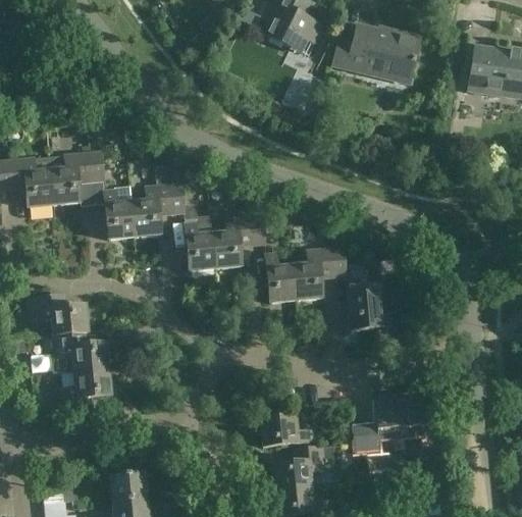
[(310,2),(306,0),(275,0),(261,30),(291,44),(297,32),(309,38),(316,21),(304,15),(310,2)]
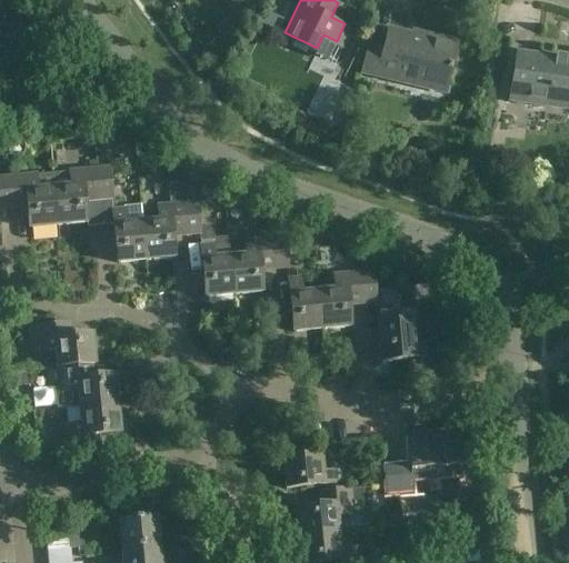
[(266,10),(260,22),(278,31),(283,19),(266,10)]
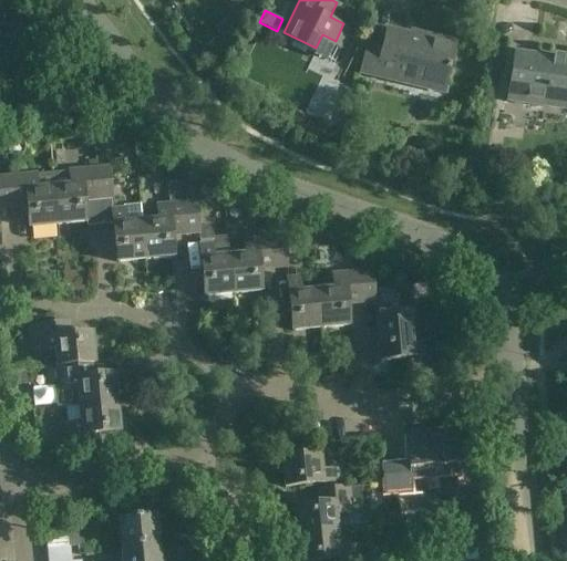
[(420,33),(388,26),(382,44),(368,41),(361,68),(405,78),(443,87),(444,81),(454,38),(420,30),(420,33)]
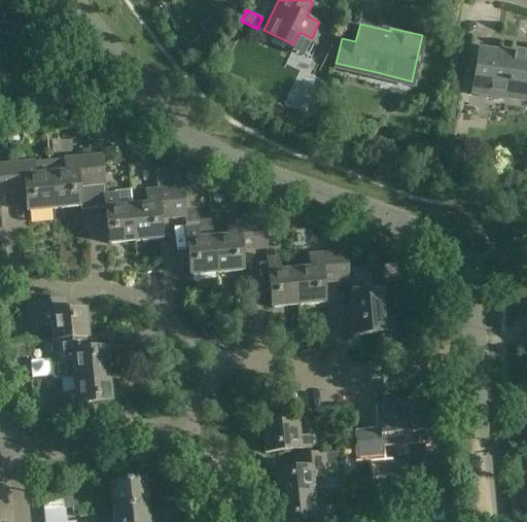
[(526,87),(526,51),(478,45),(471,89),(526,97),(526,87)]
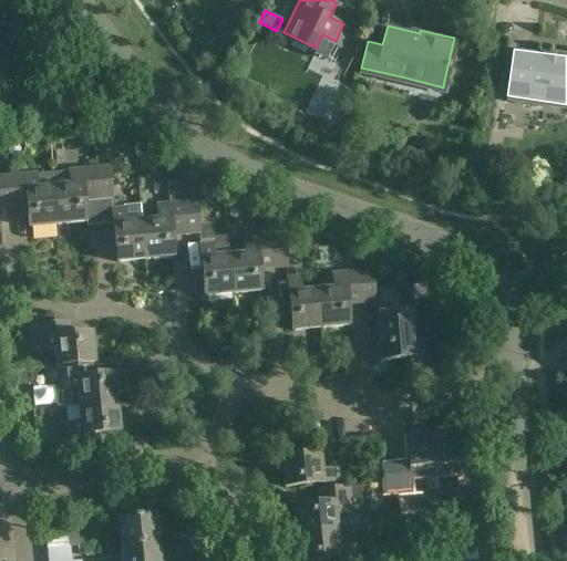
[(94,164),(98,196),(111,195),(107,162),(94,163),(94,164)]
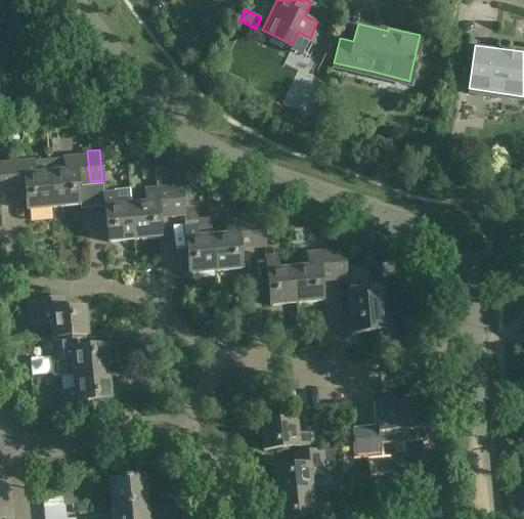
[(87,152),(48,156),(52,204),(79,202),(77,183),(90,181),(87,152)]
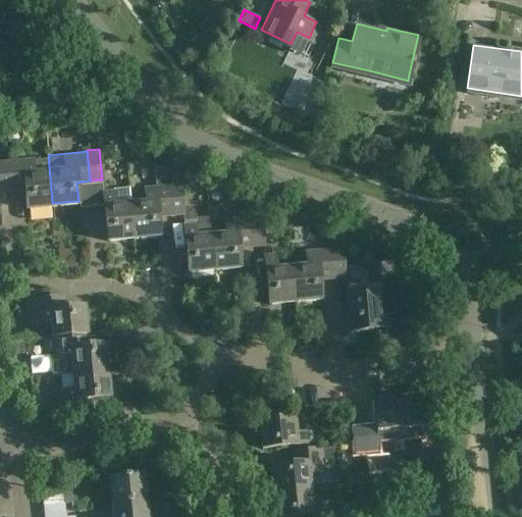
[(52,203),(48,155),(0,159),(0,190),(24,188),(27,205),(52,203)]
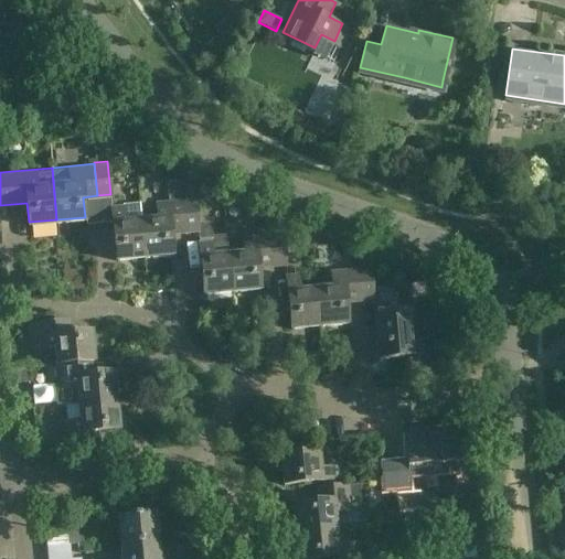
[(195,197),(181,199),(184,230),(198,229),(196,221),(195,197)]
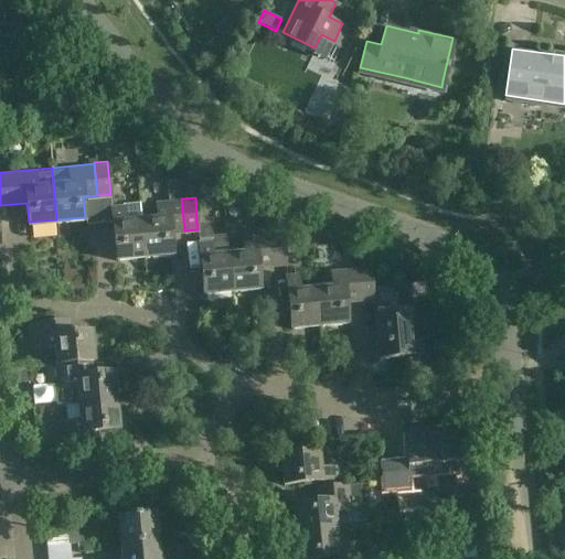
[(171,232),(184,230),(181,199),(156,201),(157,215),(141,217),(145,255),(173,253),(171,232)]
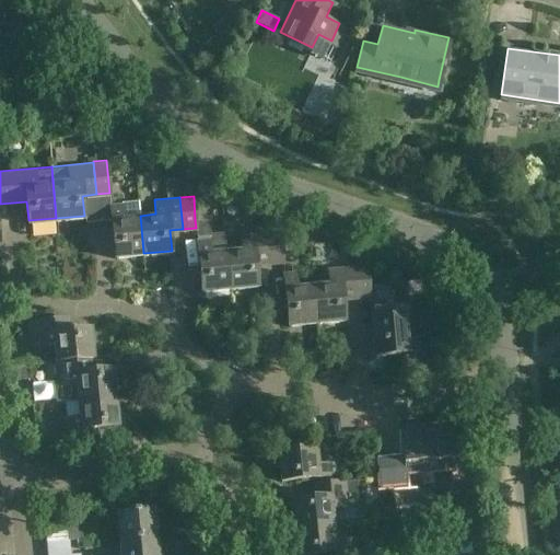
[(123,203),(111,204),(115,255),(143,253),(140,216),(138,198),(123,200),(123,203)]
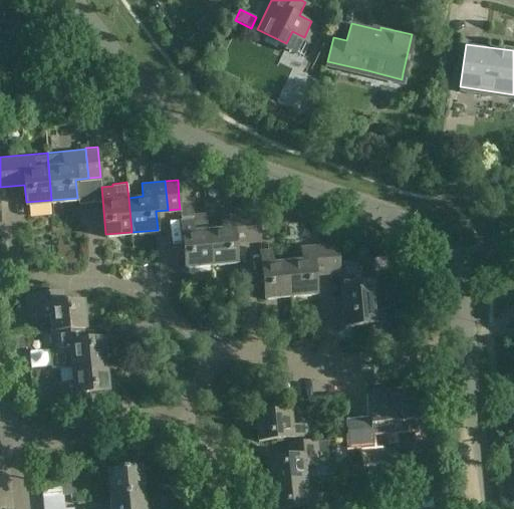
[(183,200),(179,201),(180,209),(181,218),(186,265),(211,263),(208,229),(207,229),(206,210),(193,212),(192,208),(190,204),(187,202),(183,200)]
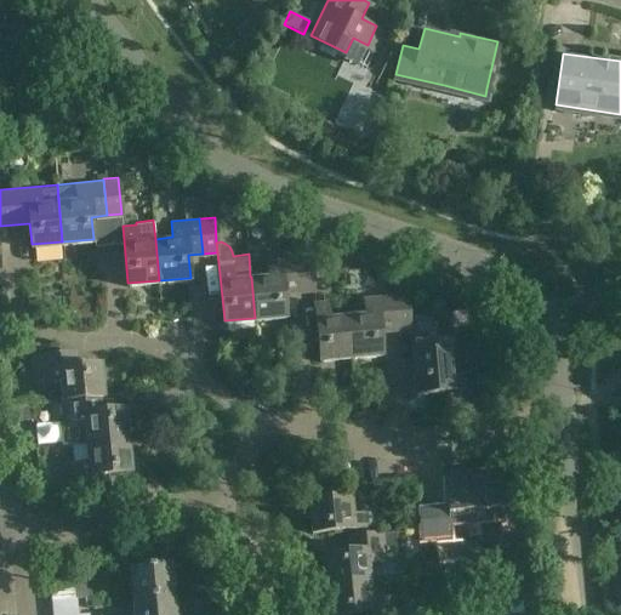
[(296,255),(300,291),(313,291),(311,254),(296,255)]
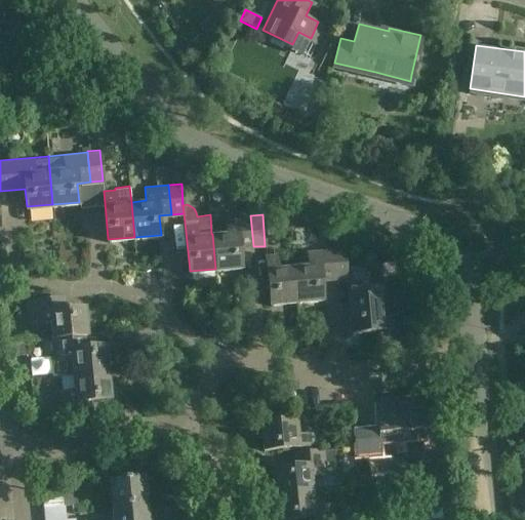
[(212,234),(215,269),(242,266),(240,247),(253,246),(250,215),(227,218),(229,232),(212,234)]
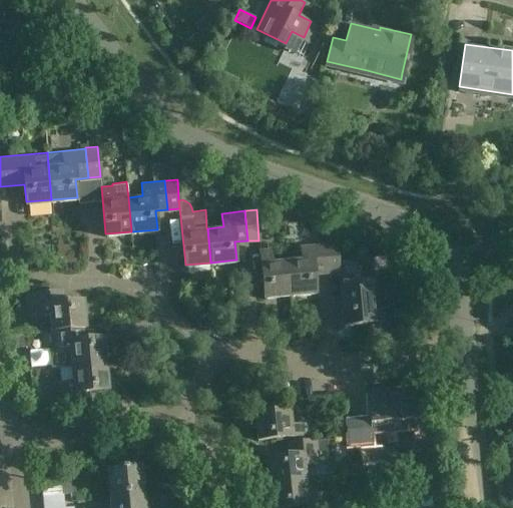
[(336,241),(324,242),(327,273),(339,272),(337,257),(355,256),(354,245),(337,246),(336,241)]
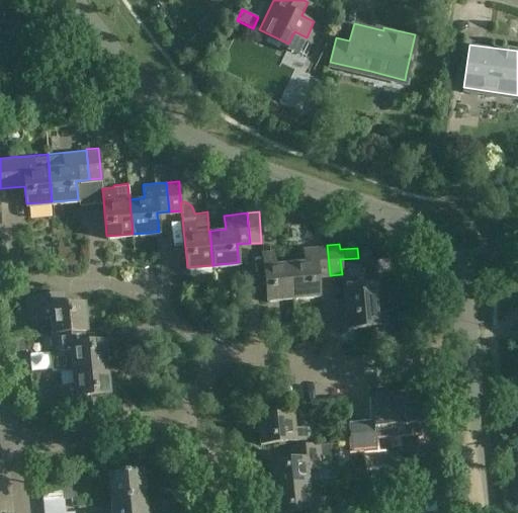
[(290,261),(293,296),(319,293),(318,275),(330,275),(327,245),(305,247),(306,260),(290,261)]
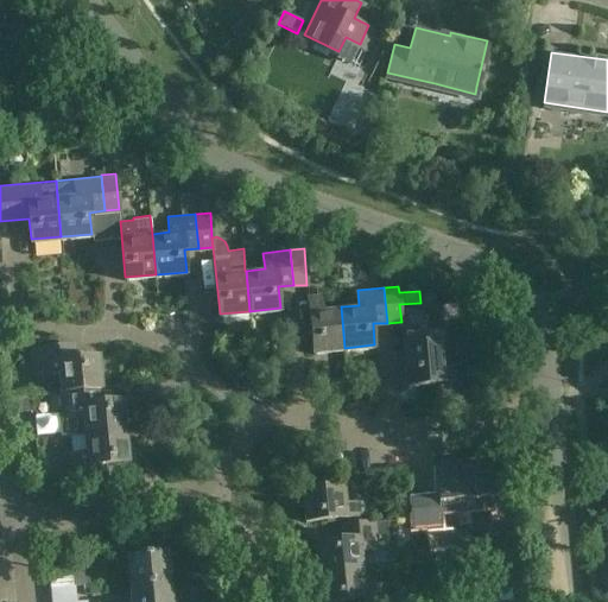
[(314,350),(344,348),(341,306),(324,308),(322,292),(309,293),(314,350)]
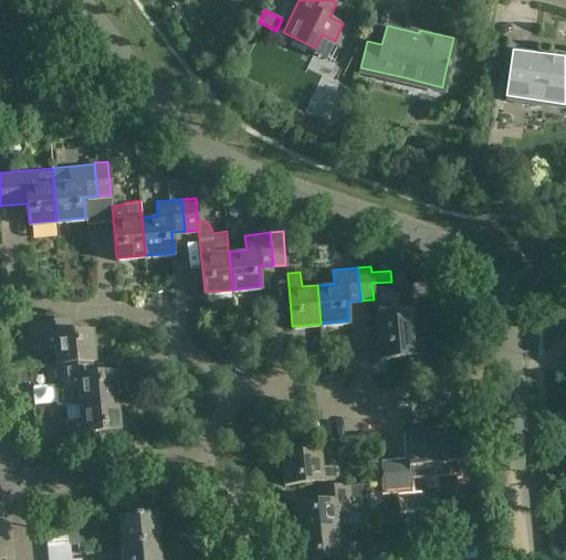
[(391,316),(390,302),(375,303),(379,355),(417,351),(413,314),(391,316)]
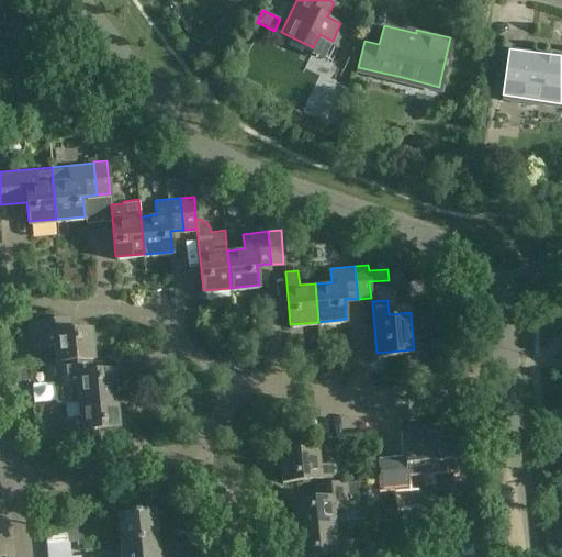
[(64,330),(63,318),(29,320),(31,345),(54,343),(55,359),(59,358),(59,360),(85,357),(85,356),(93,356),(90,327),(64,330)]
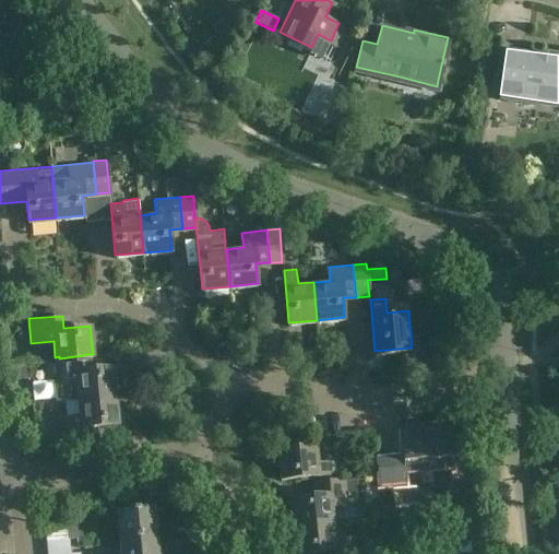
[(61,377),(52,378),(54,400),(75,398),(115,395),(114,382),(120,382),(119,365),(86,368),(84,355),(59,358),(61,377)]
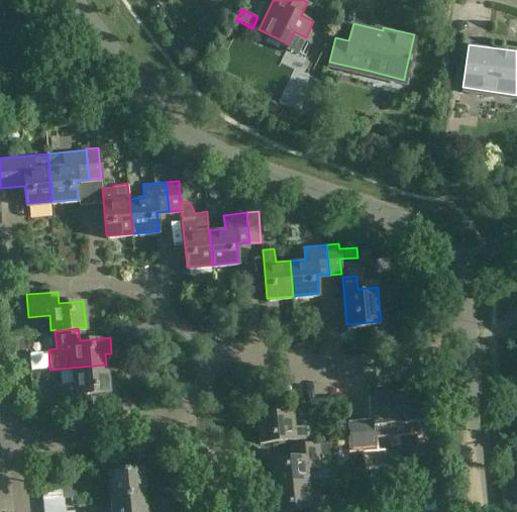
[(72,382),(60,383),(62,407),(85,405),(84,392),(108,390),(106,365),(70,368),(72,382)]
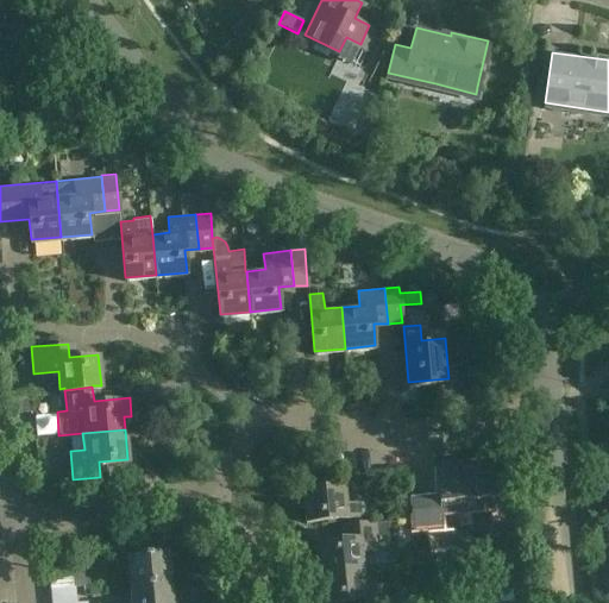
[(459,459),(464,521),(471,520),(470,509),(489,508),(490,519),(504,517),(502,490),(498,490),(495,456),(459,459)]
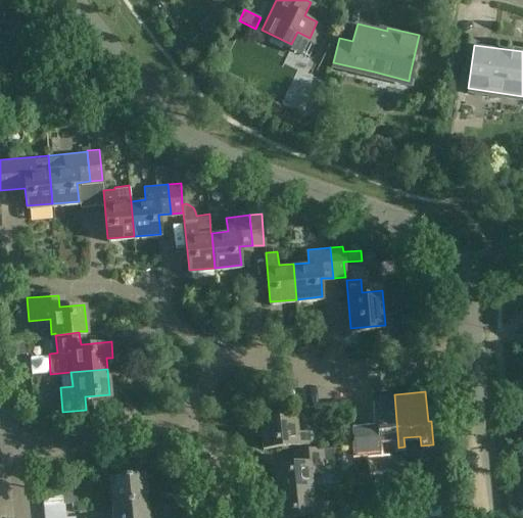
[(398,448),(394,394),(374,396),(376,421),(364,422),(366,452),(367,452),(367,451),(378,450),(378,440),(393,438),(393,448),(398,448)]
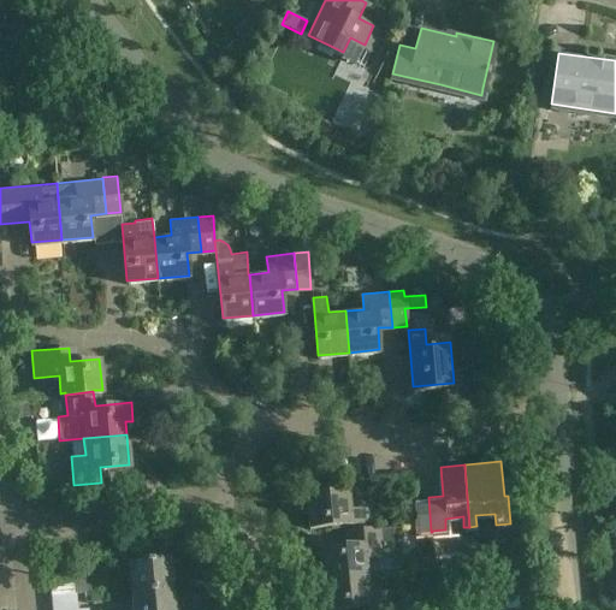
[(349,507),(348,489),(307,492),(309,525),(366,520),(365,505),(349,507)]
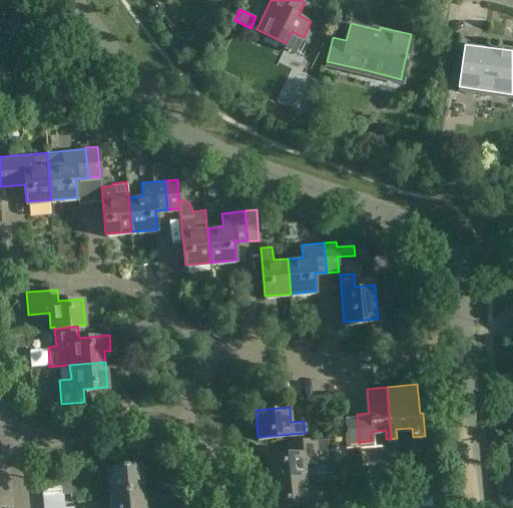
[(359,443),(357,414),(344,415),(347,444),(359,443)]
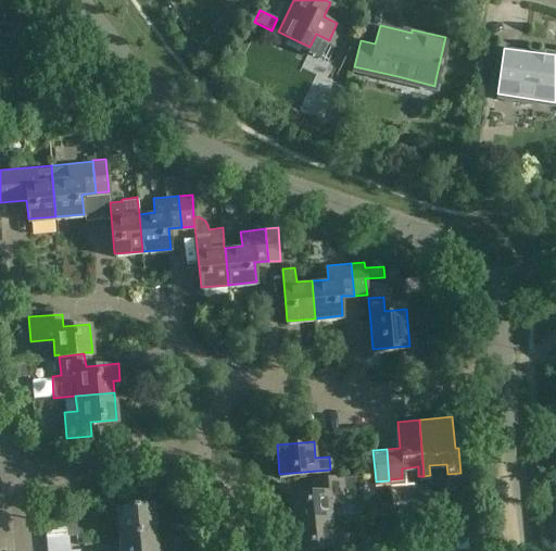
[(310,490),(291,492),(294,521),(329,517),(328,501),(343,500),(356,498),(354,474),(341,475),(316,477),(316,475),(308,476),(308,477),(310,490)]
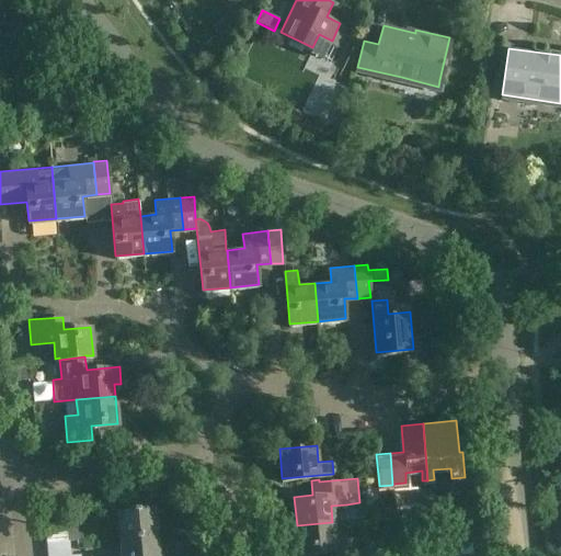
[(119,536),(157,533),(155,505),(116,508),(119,536)]
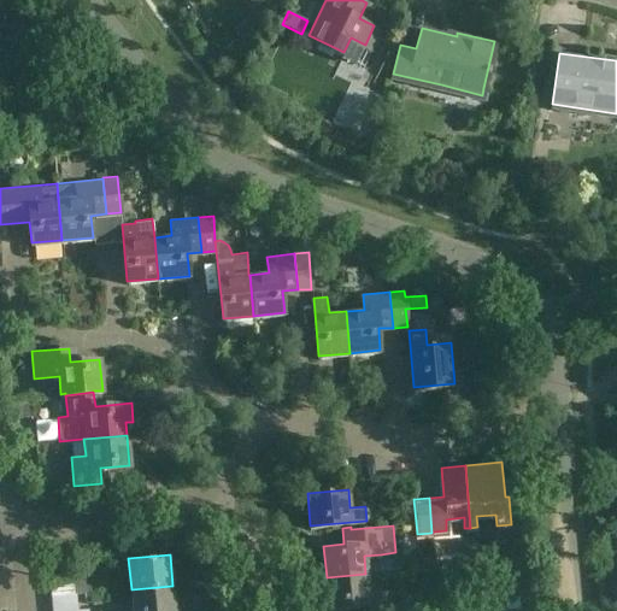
[(368,591),(365,574),(327,577),(329,607),(358,605),(358,610),(385,610),(383,589),(368,591)]
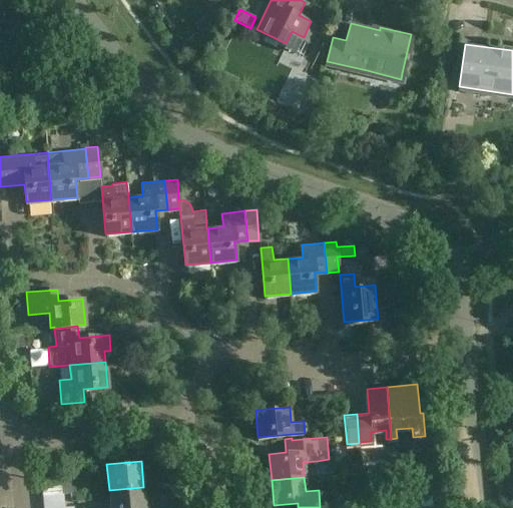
[(74,507),(75,501),(64,501),(64,482),(44,481),(43,507),(74,507)]
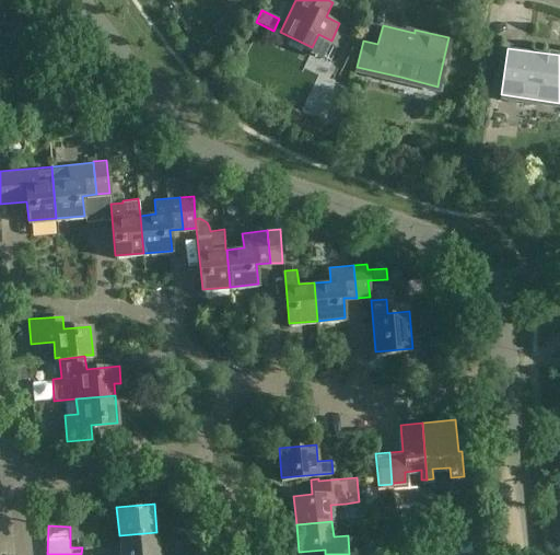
[(96,542),(95,532),(74,533),(76,544),(96,542)]
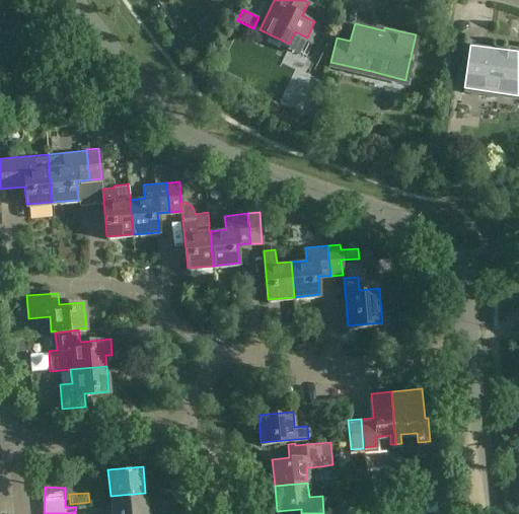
[(146,513),(145,493),(110,496),(112,513),(146,513)]
